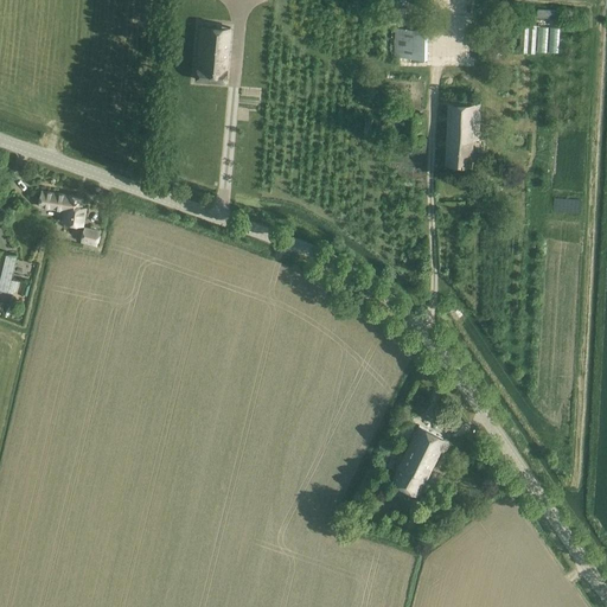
[(537,8),(537,17),(557,18),(557,11),(537,8)]
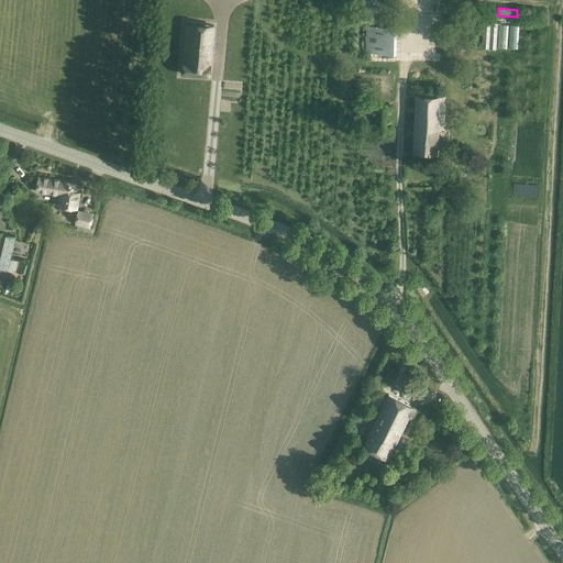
[(183,74),(210,77),(214,25),(187,23),(183,74)]
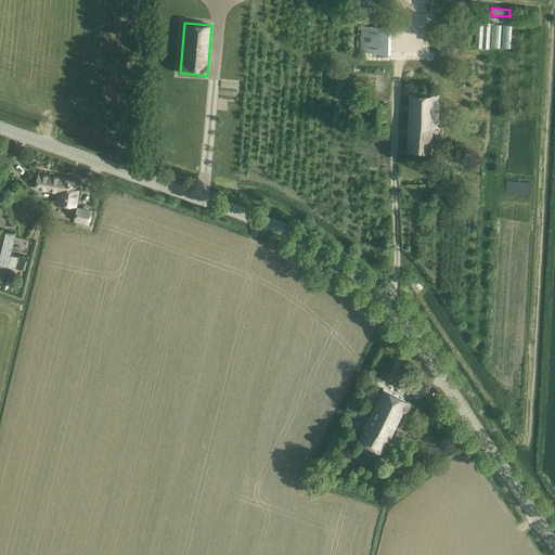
[(512,48),(513,24),(480,23),(479,47),(512,48)]
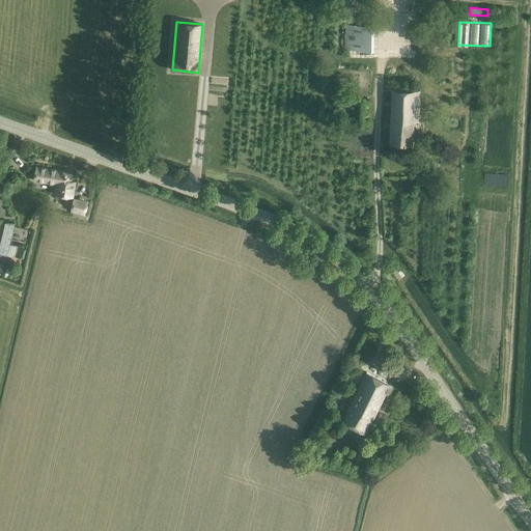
[(375,50),(376,24),(346,24),(346,50),(375,50)]
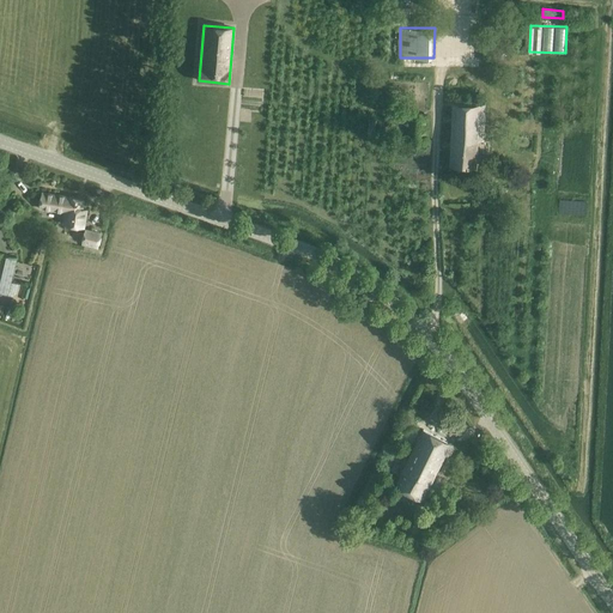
[(453,103),(451,135),(460,135),(459,144),(463,144),(461,167),(475,167),(477,140),(483,141),(485,105),(453,103)]
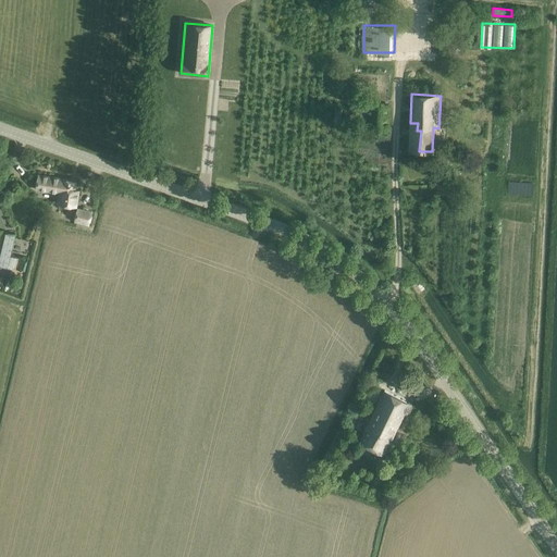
[(410,123),(409,150),(419,151),(421,131),(417,131),(418,123),(410,123)]
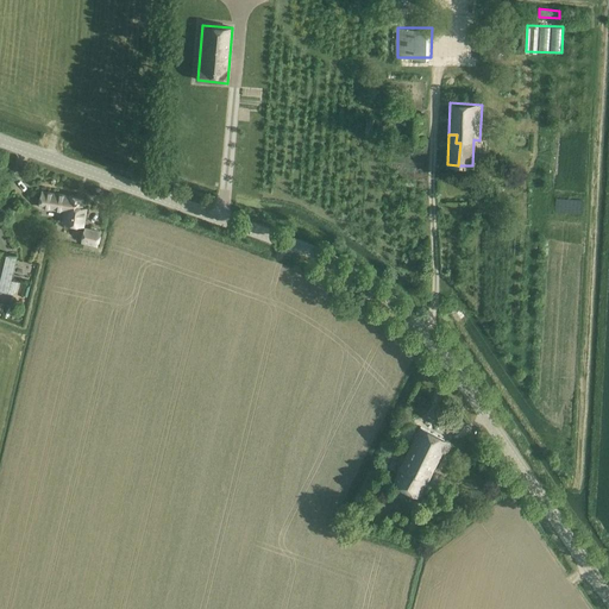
[(63,223),(83,226),(87,208),(82,207),(83,199),(42,192),(39,207),(64,211),(63,223)]
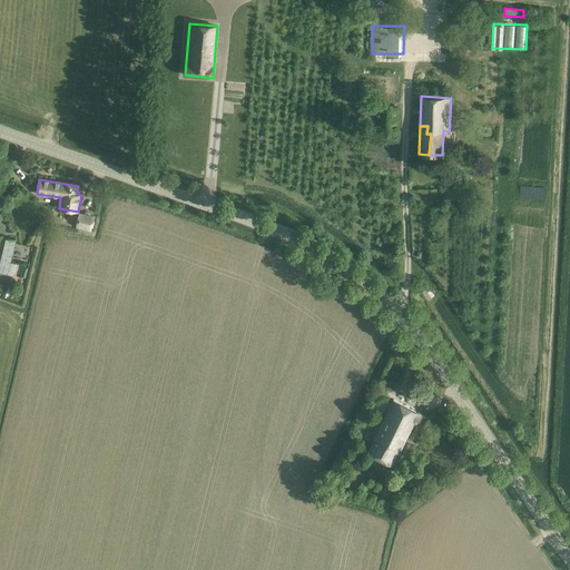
[(522,186),(521,199),(548,200),(548,187),(522,186)]
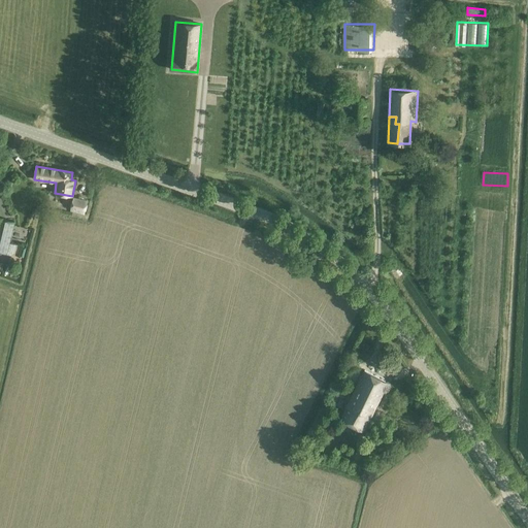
[(74,198),(71,211),(86,215),(88,200),(74,198)]
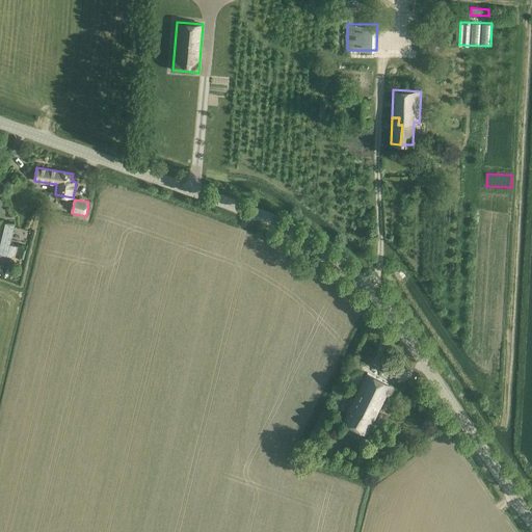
[(0,254),(1,256),(10,258),(14,256),(16,247),(9,245),(15,223),(0,219),(0,254)]
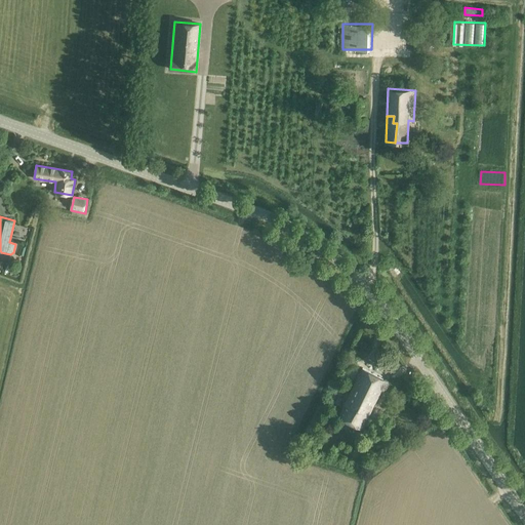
[(347,401),(338,417),(361,429),(380,390),(384,392),(389,381),(363,368),(347,401)]
